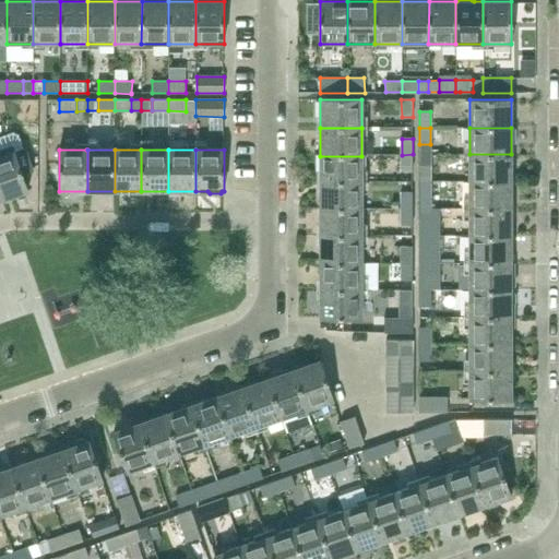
[(0,195),(2,201),(28,191),(14,152),(0,156),(0,195)]
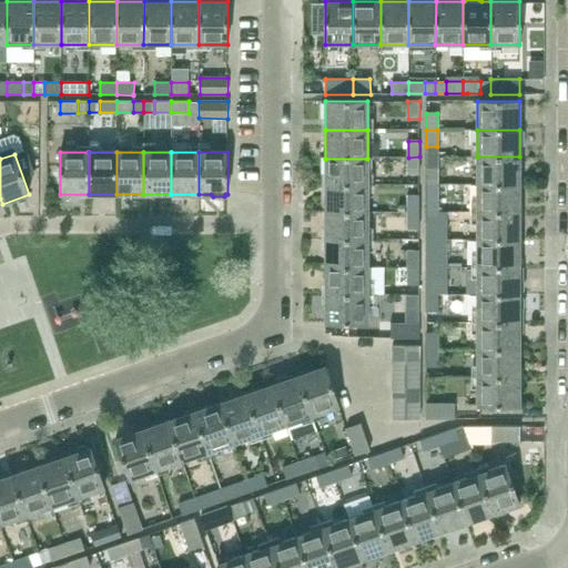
[(408,174),(419,174),(419,156),(408,158),(408,174)]
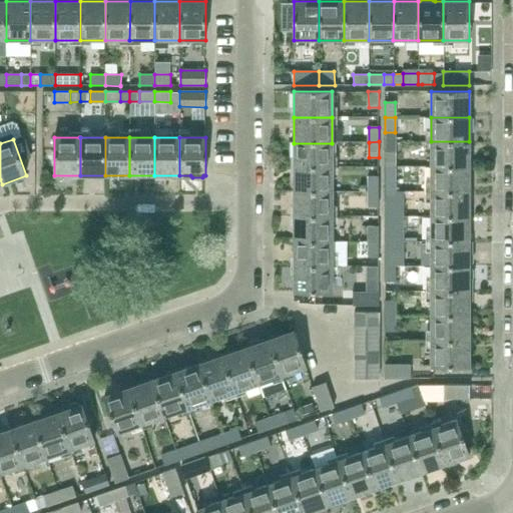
[(431,166),(469,166),(469,141),(431,141),(431,166)]
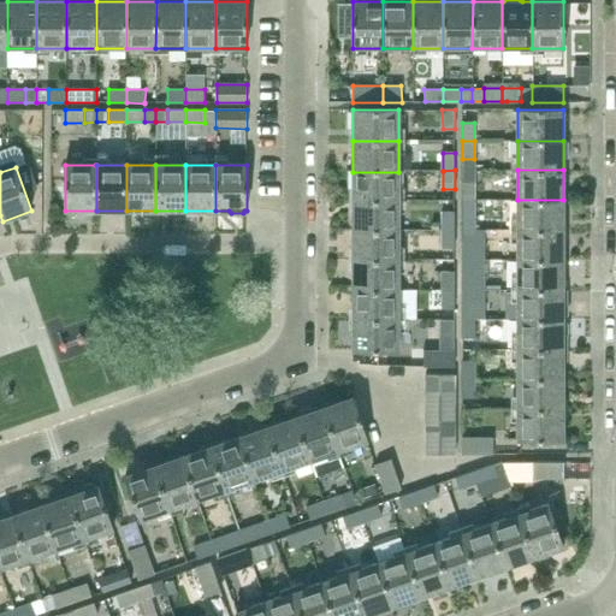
[(353,201),(398,201),(398,172),(353,172),(353,201)]
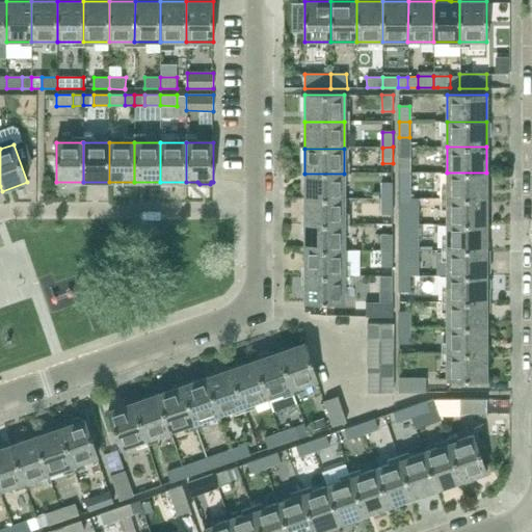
[(399,173),(409,173),(409,158),(399,158),(399,173)]
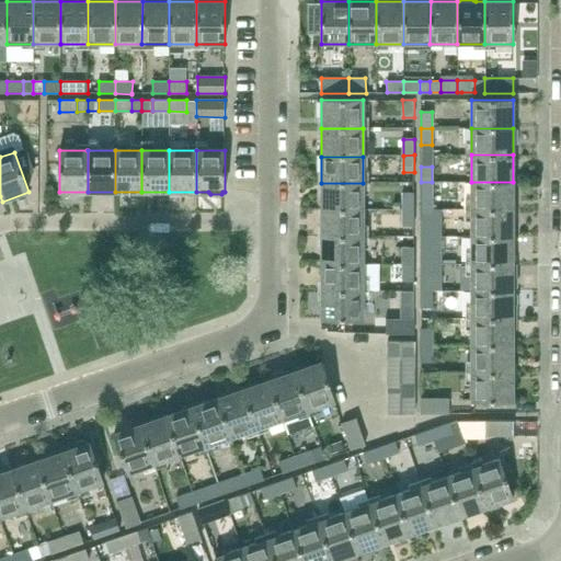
[(432,182),(421,182),(421,199),(432,199),(432,182)]
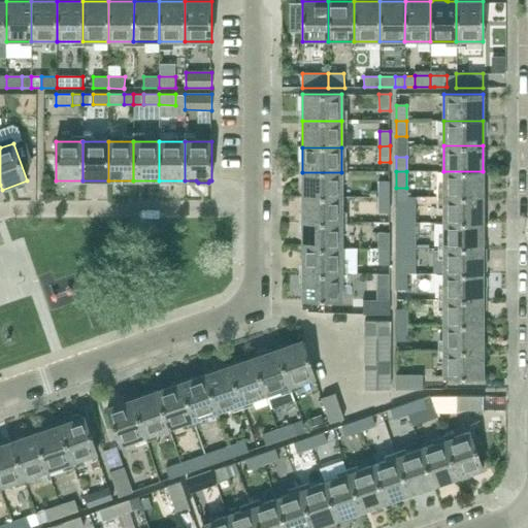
[(483,197),(483,171),(443,171),(443,197),(483,197)]
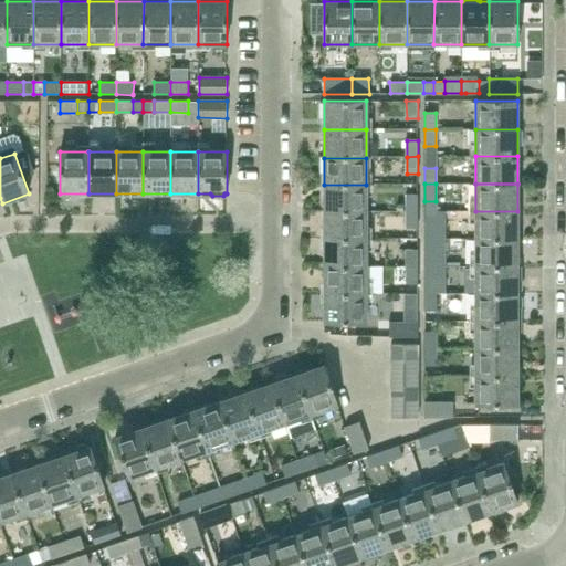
[(324,211),(366,211),(366,185),(324,185),(324,211)]
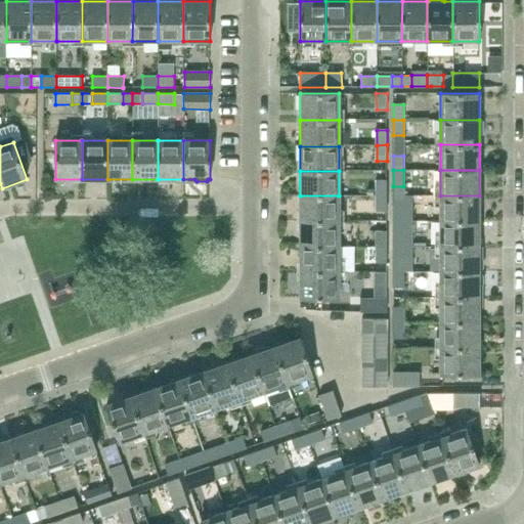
[(377,195),(387,195),(387,180),(377,180),(377,195)]
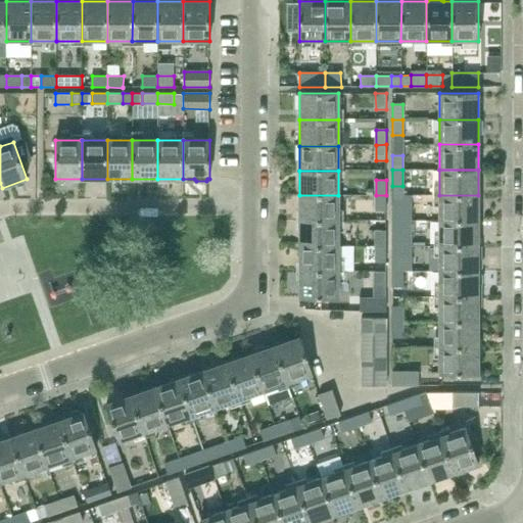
[(338,221),(338,195),(299,195),(299,221),(338,221)]
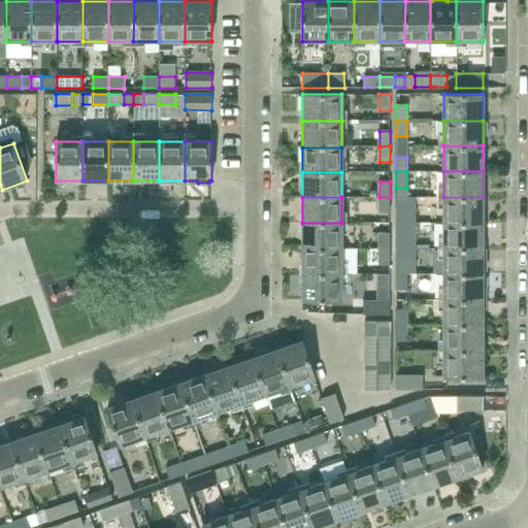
[(390,213),(390,205),(390,197),(380,197),(380,213),(390,213)]
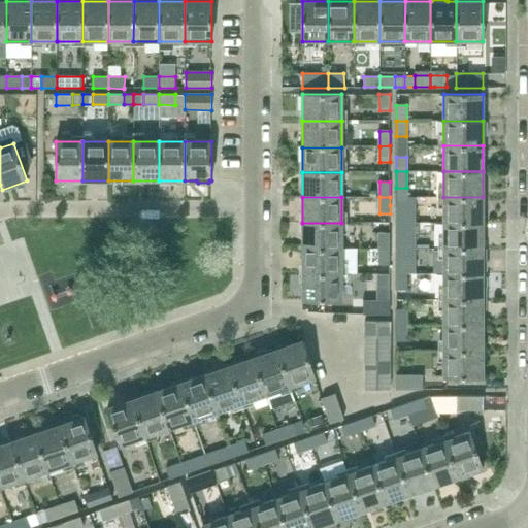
[(443,223),(483,222),(483,197),(443,197),(443,223)]
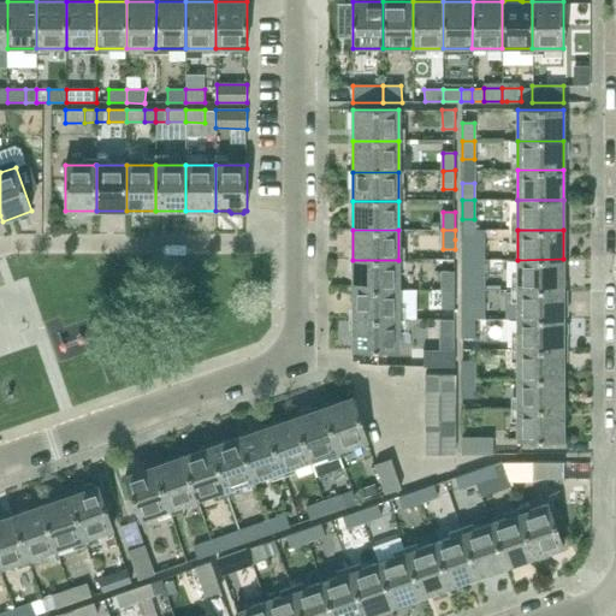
[(462,241),(462,260),(474,260),(474,242),(462,241)]
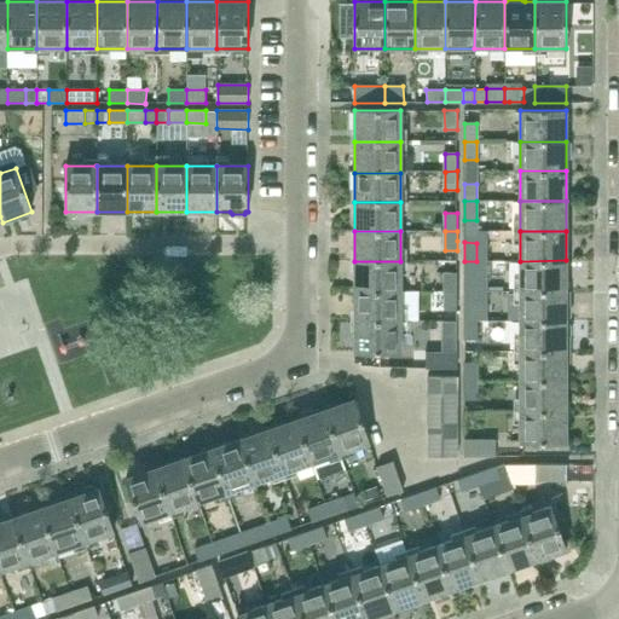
[(566,291),(566,261),(566,260),(520,261),(520,293),(566,291)]
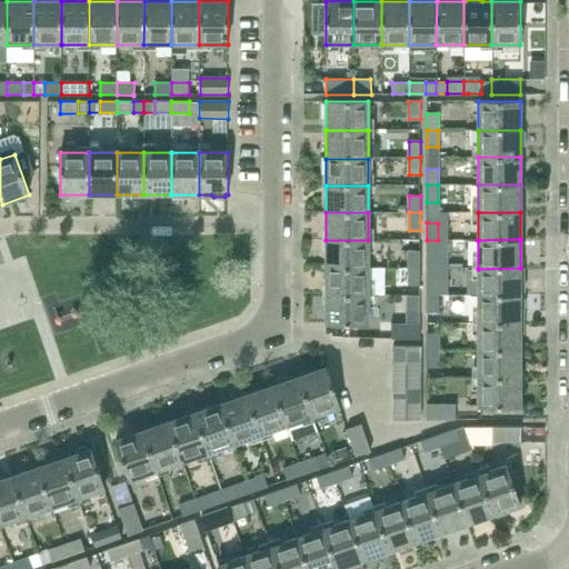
[(368,268),(368,240),(326,240),(326,268),(368,268)]
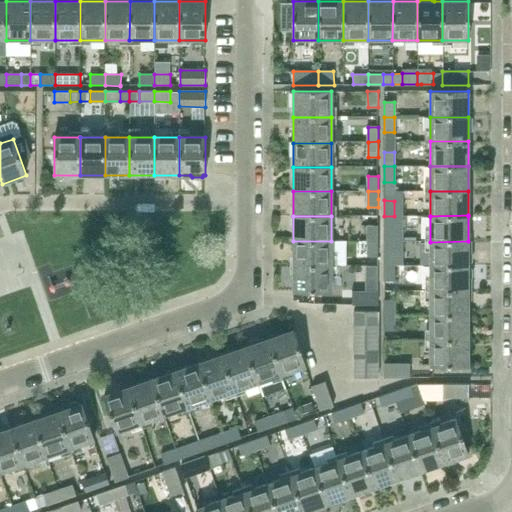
[(394,231),(394,216),(384,216),(384,231),(394,231)]
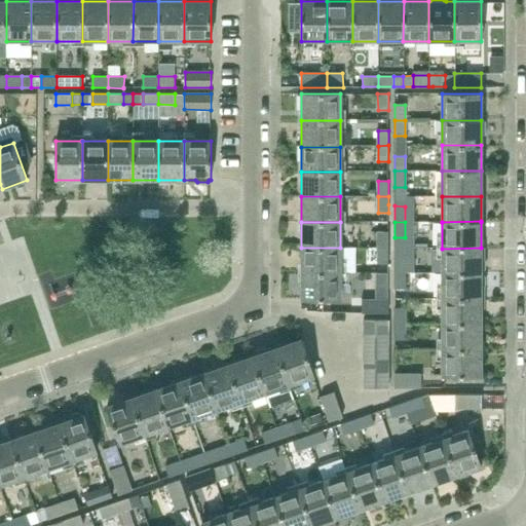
[(378,248),(388,248),(388,232),(378,232),(378,248)]
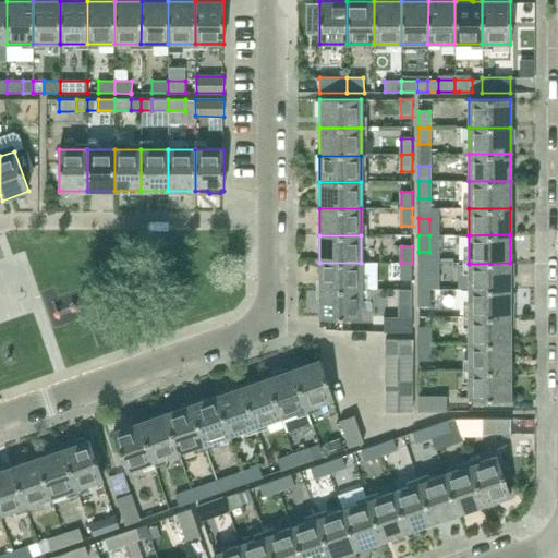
[(319,290),(362,289),(361,263),(319,263),(319,290)]
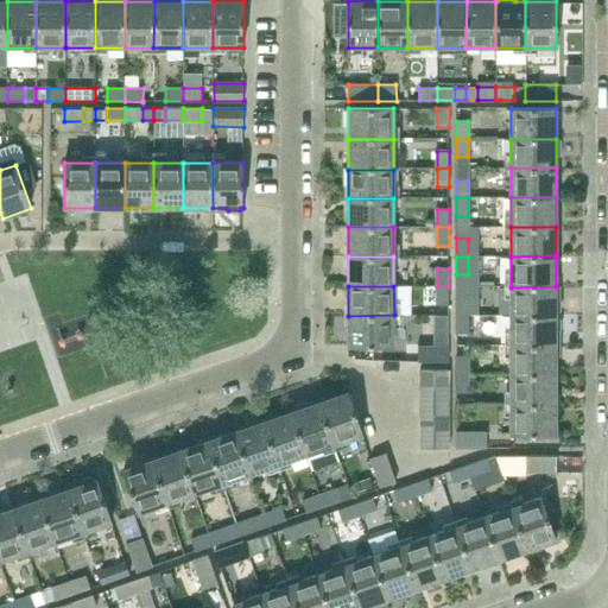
[(449,286),(437,286),(437,304),(449,305),(449,286)]
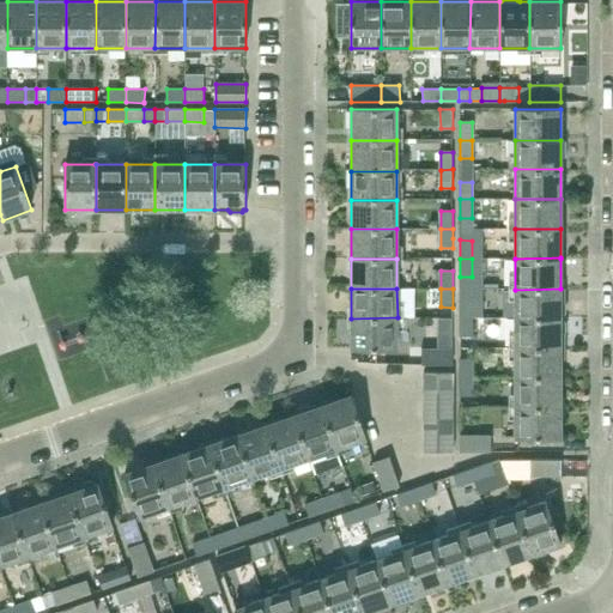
[(515,319),(560,319),(560,289),(515,290),(515,319)]
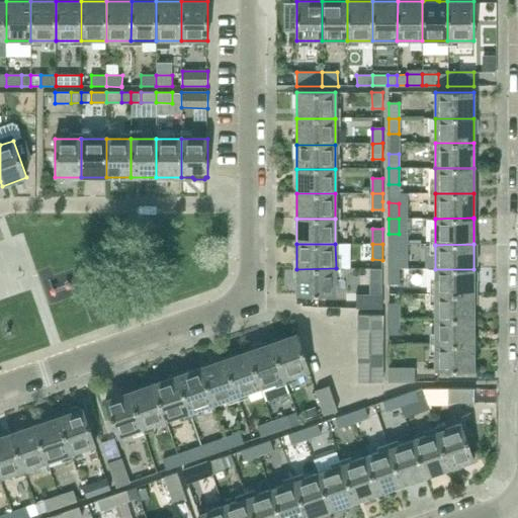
[(389,270),(400,270),(399,253),(389,253),(389,270)]
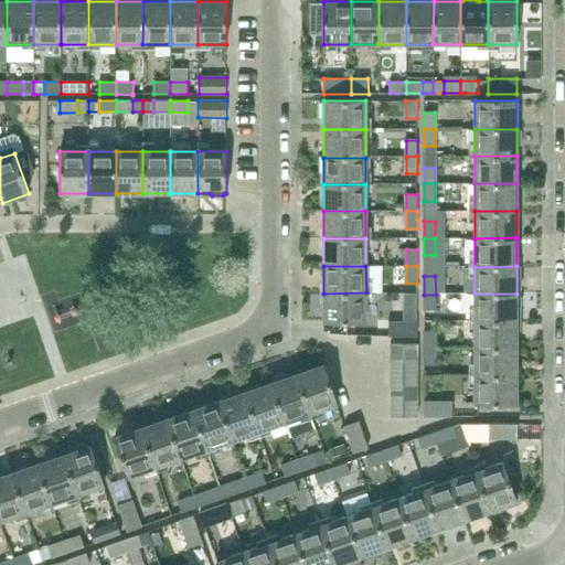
[(366,321),(366,295),(366,292),(323,294),(323,321),(366,321)]
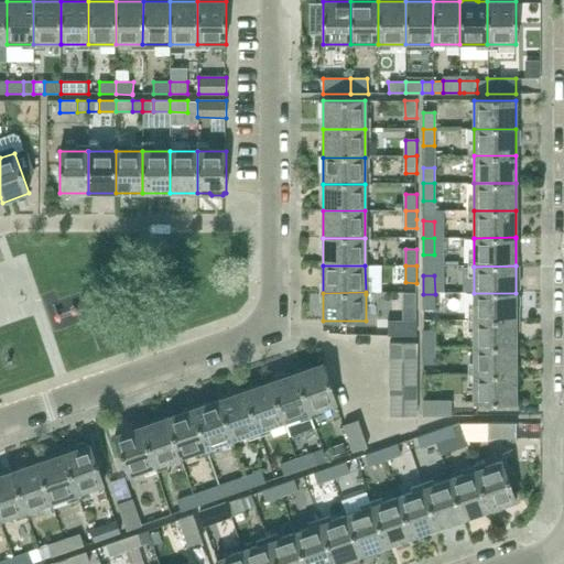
[(516,321),(516,320),(516,293),(474,293),(474,321),(516,321)]
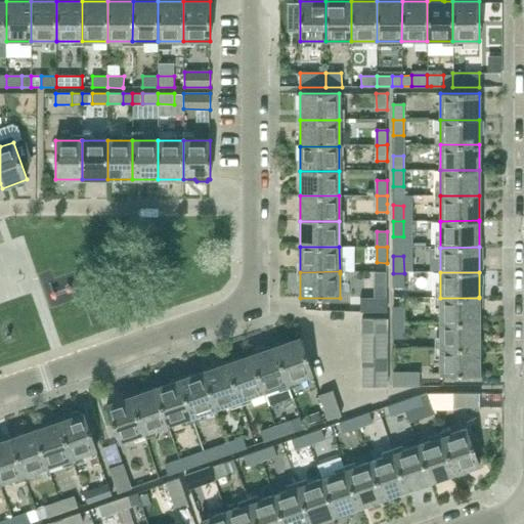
[(404,273),(393,273),(393,288),(404,288),(404,273)]
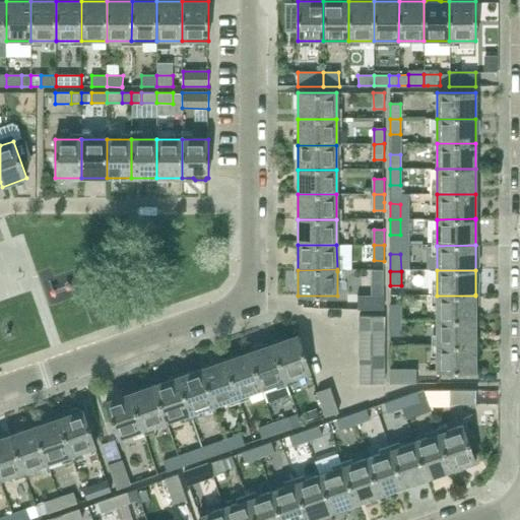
[(358,310),(384,310),(384,296),(358,296),(358,310)]
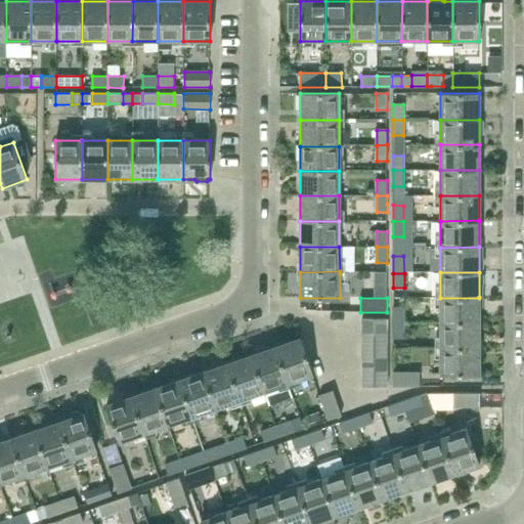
[(440,323),(479,322),(479,298),(440,298),(440,323)]
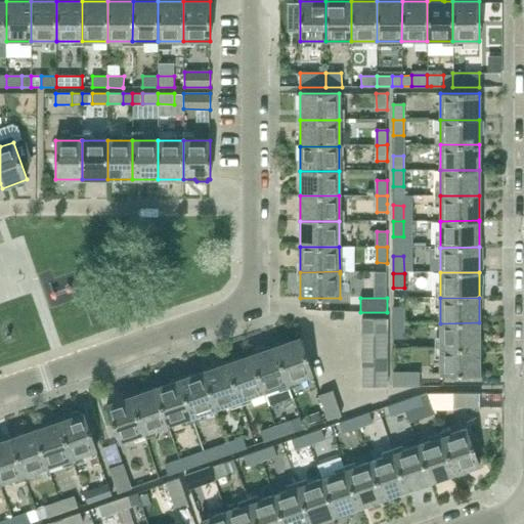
[(393,324),(404,323),(404,307),(393,307),(393,323),(393,324)]
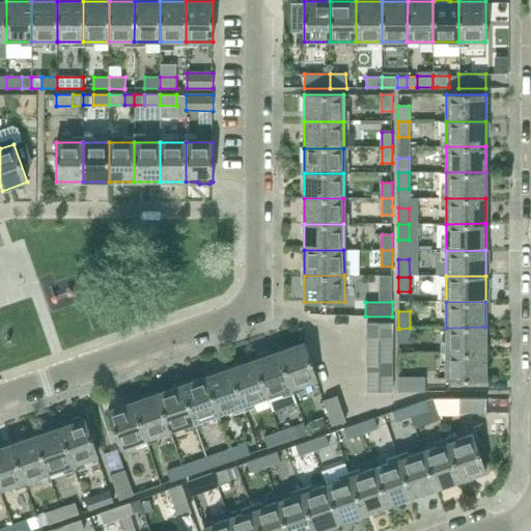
[(367,336),(392,336),(392,323),(367,323),(367,336)]
